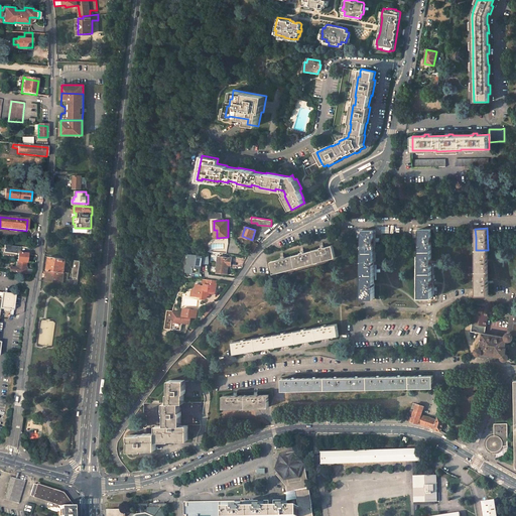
[(430,230),(419,230),(419,238),(419,251),(431,251),(430,230)]
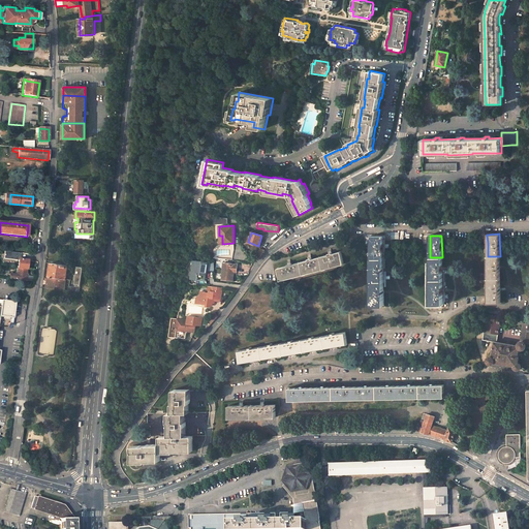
[(382,237),(370,237),(371,258),(383,258),(382,237)]
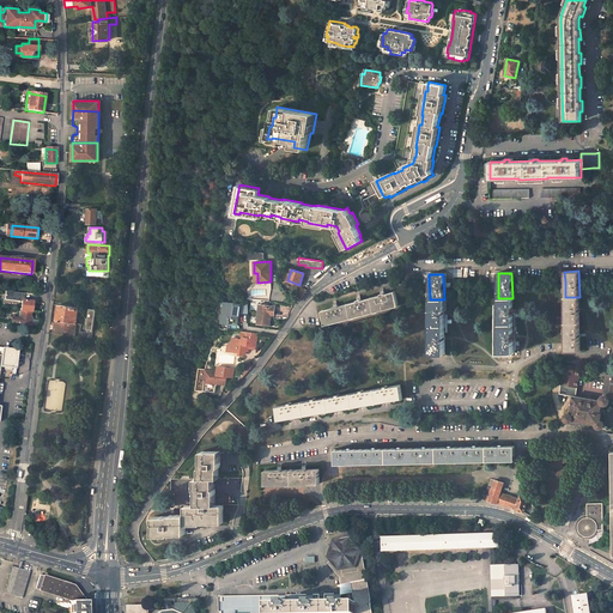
[(299,301),(307,290),(302,287),(295,298),(299,301)]
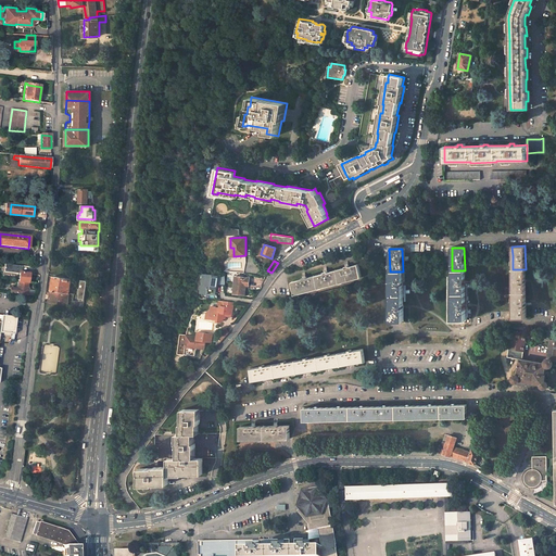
[(346,267),(337,270),(340,282),(362,277),(358,264),(350,266),(350,265),(345,266),(346,267)]
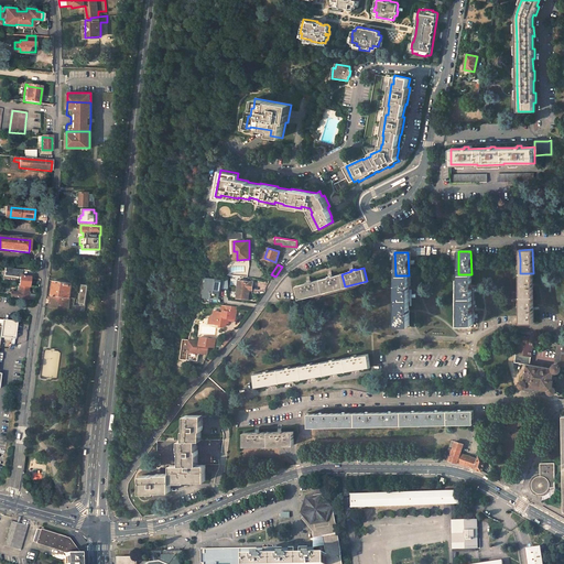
[(533,273),(520,273),(520,296),(533,296),(533,273)]
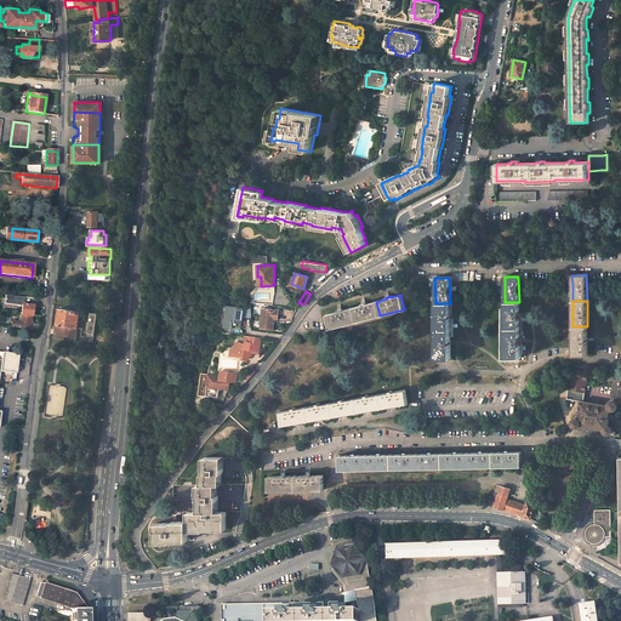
[(363,306),(353,308),(357,322),(380,315),(376,302),(366,305),(366,302),(363,303),(363,306)]
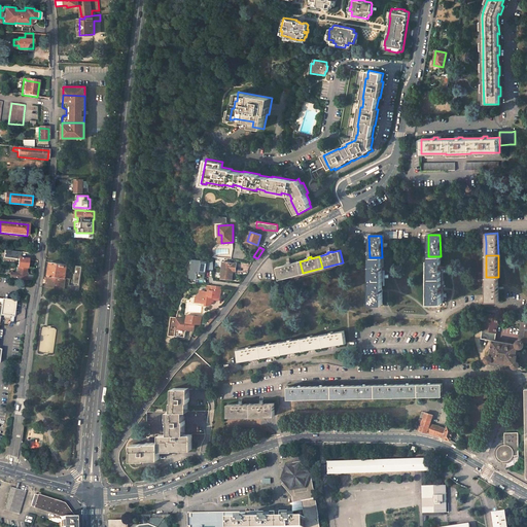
[(441,256),(428,256),(428,279),(441,278),(441,268),(441,256)]
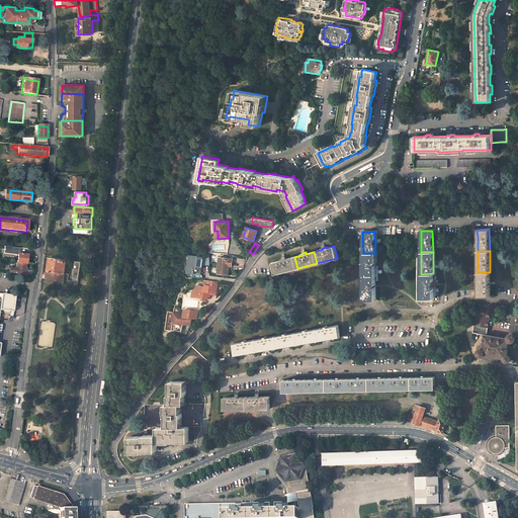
[(375,253),(363,253),(363,275),(375,274),(375,264),(375,253)]
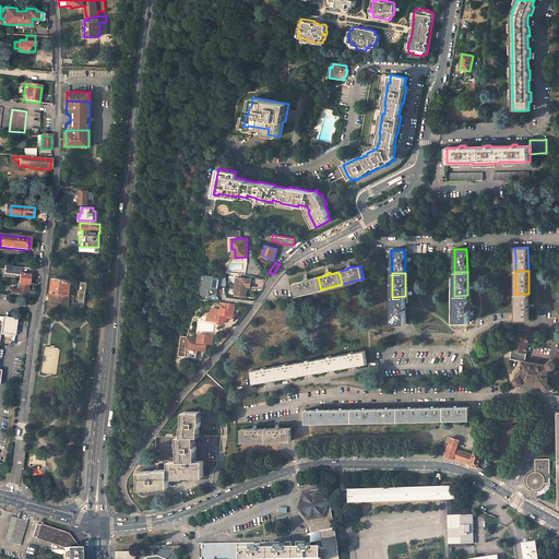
[(30,275),(20,274),(19,284),(28,285),(30,275)]
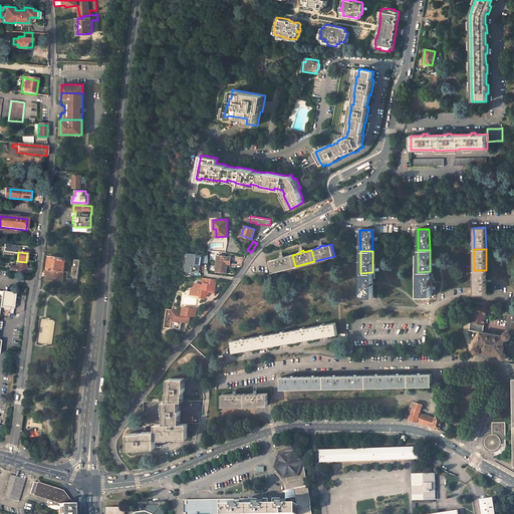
[(198,272),(201,255),(187,253),(185,270),(198,272)]
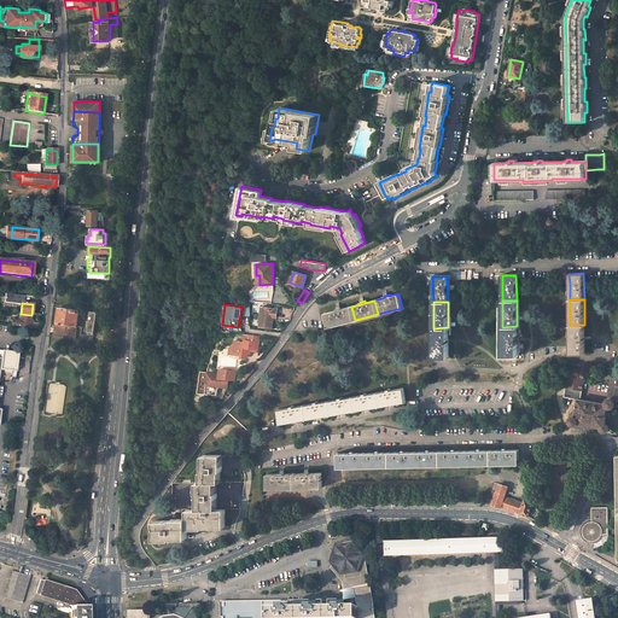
[(75,339),(80,310),(59,307),(56,325),(53,325),(52,327),(56,328),(54,337),(75,339)]
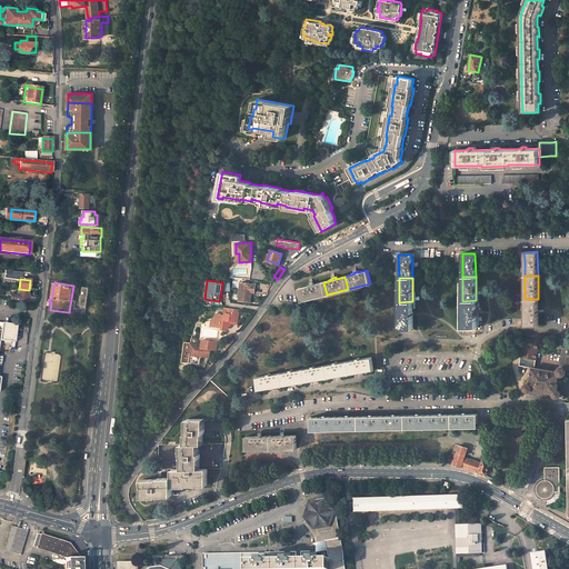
[(310,286),(299,288),(302,301),(327,295),(323,282),(315,285),(313,283),(310,283),(310,286)]
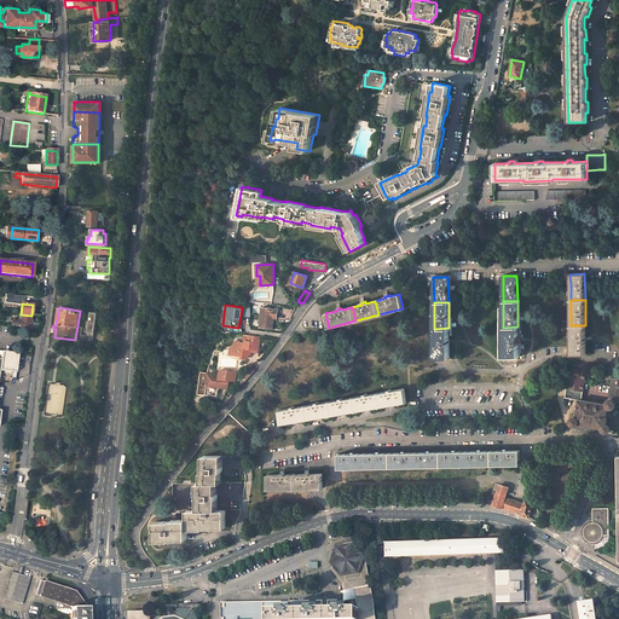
[(260,308),(258,327),(270,328),(271,319),(273,319),(276,311),(260,308)]
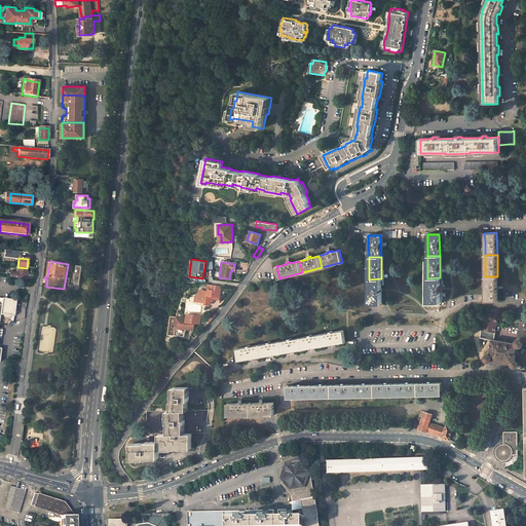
[(26,277),(27,268),(17,267),(16,277),(26,278),(26,279),(34,279),(35,277),(26,277)]
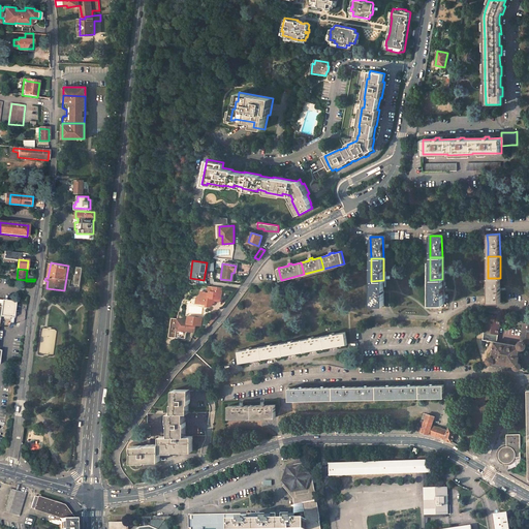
[(500,278),(488,278),(489,303),(501,303),(500,278)]
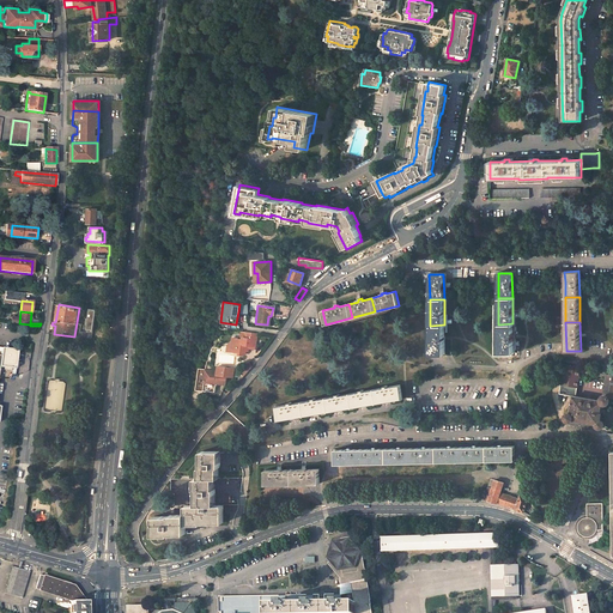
[(513,323),(498,325),(499,352),(514,352),(514,337),(513,323)]
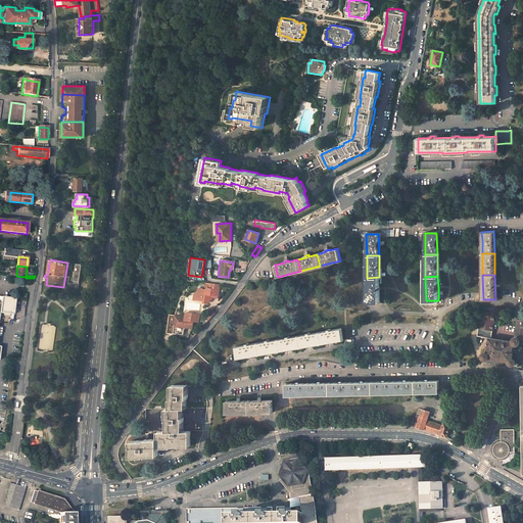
[(379,277),(367,278),(368,301),(380,301),(380,288),(379,277)]
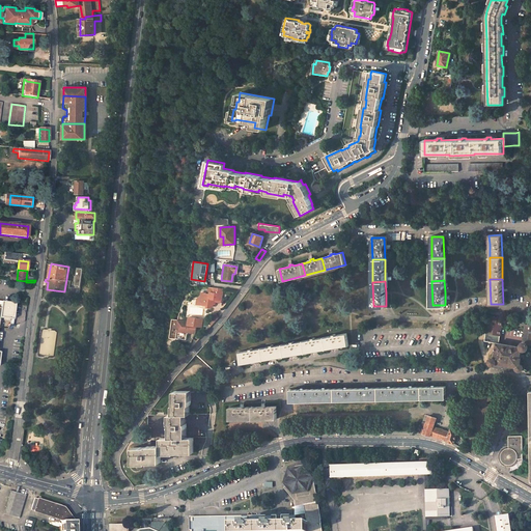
[(81,283),(76,282),(75,288),(68,287),(68,291),(79,294),(81,283)]
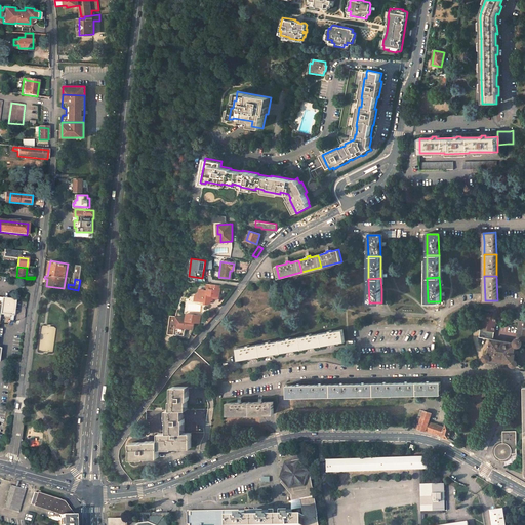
[(194,293),(199,300),(204,301),(204,304),(207,304),(210,303),(210,300),(210,297),(218,298),(220,286),(205,284),(205,290),(194,289),(194,293)]
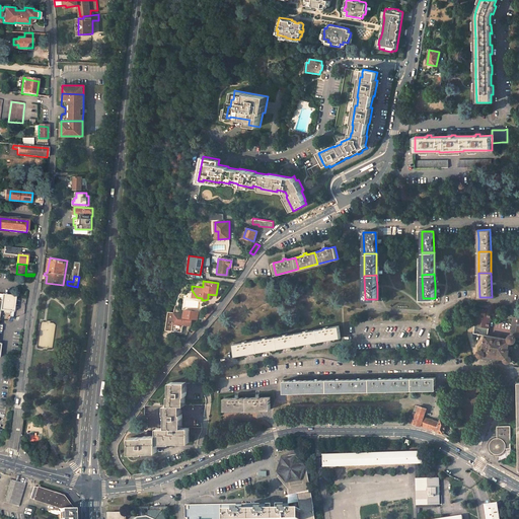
[(200,310),(183,308),(182,314),(184,314),(183,317),(192,318),(191,325),(191,326),(192,326),(193,319),(199,320),(200,310)]
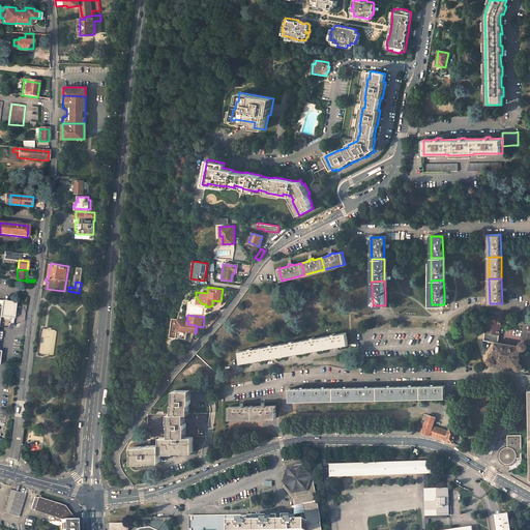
[(501,319),(487,316),(484,331),(500,334),(501,327),(501,319)]
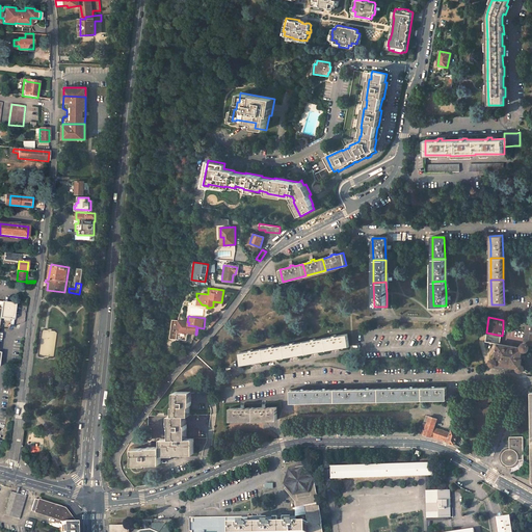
[(177,341),(180,321),(171,320),(168,340),(177,341)]
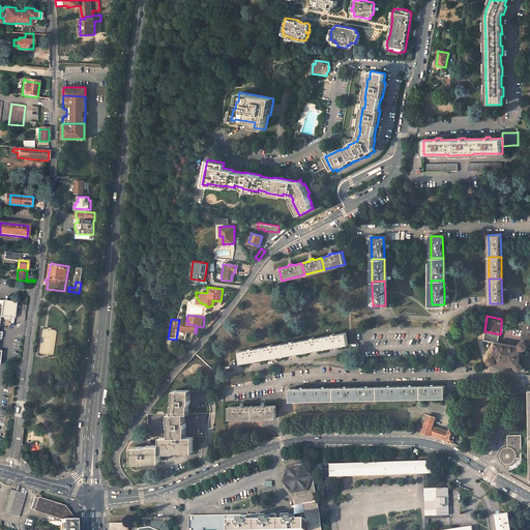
[(186,321),(179,320),(176,340),(187,341),(188,332),(195,333),(195,332),(196,325),(187,324),(188,321),(186,321)]
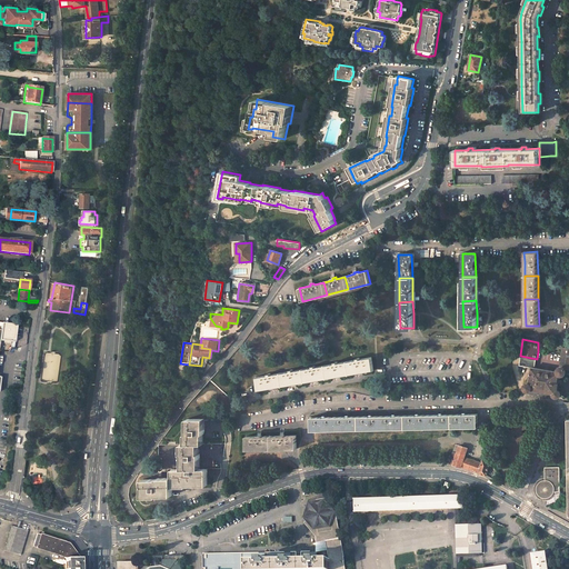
[(558,372),(536,367),(532,367),(531,368),(530,382),(529,383),(527,383),(525,385),(525,388),(527,390),(529,391),(531,389),(553,392),(553,395),(555,396),(556,397),(557,397),(558,397),(559,397),(560,396),(561,395),(561,392),(560,391),(559,390),(558,390),(560,375),(561,376),(562,376),(565,375),(566,373),(566,372),(566,370),(566,369),(565,368),(568,368),(568,348),(563,348),(561,363),(561,367),(560,367),(560,368),(559,368),(558,369),(558,370),(558,371),(558,372)]
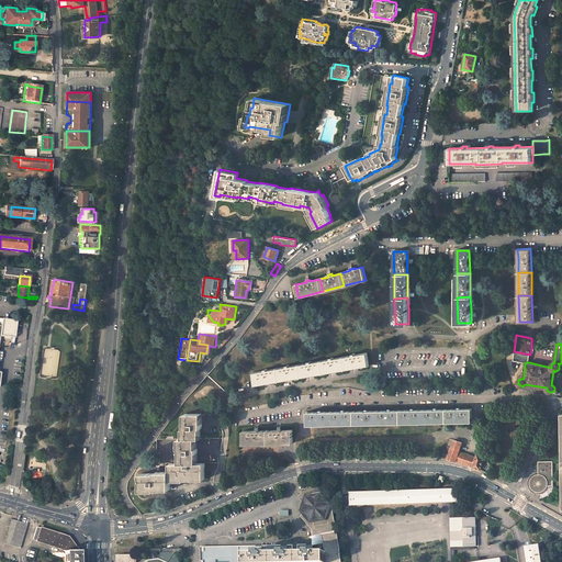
[(530,355),(514,351),(514,357),(513,361),(525,363),(526,362),(529,362),(529,359),(530,355)]
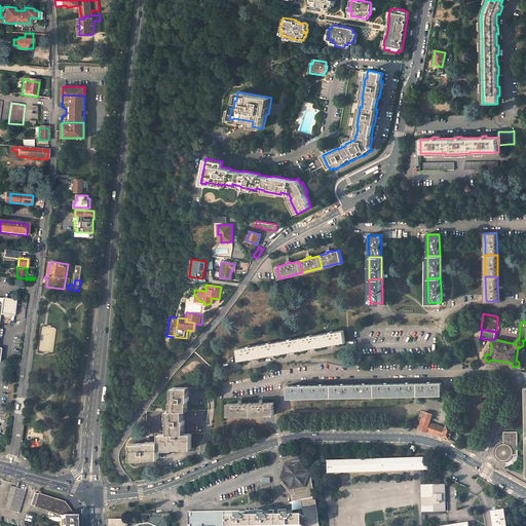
[(329,333),(321,334),(323,346),(345,342),(345,341),(343,330),(333,332),(332,331),(329,331),(329,333)]
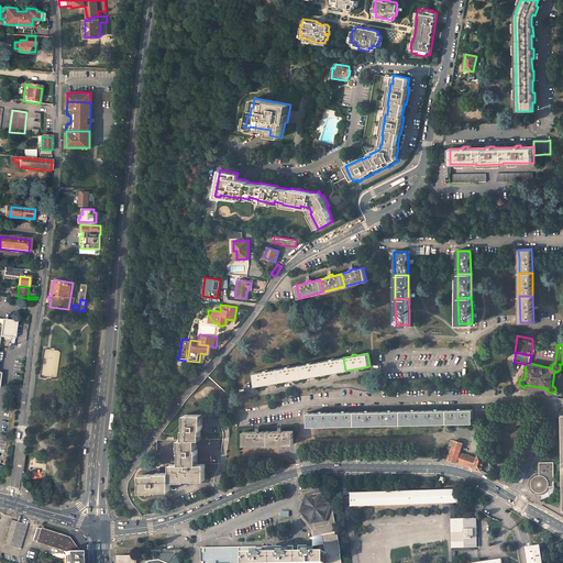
[(330,360),(321,362),(323,375),(345,371),(343,357),(334,360),(333,357),(330,359),(330,360)]
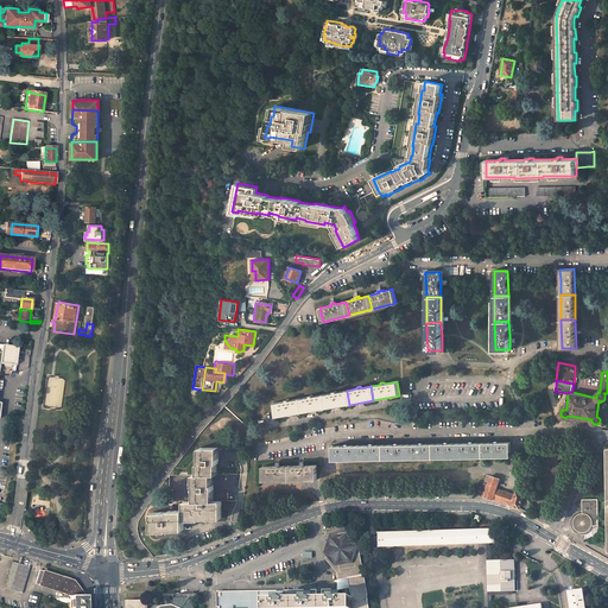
[(333,393),(323,394),(325,409),(349,405),(347,391),(337,392),(336,391),(333,391),(333,393)]
